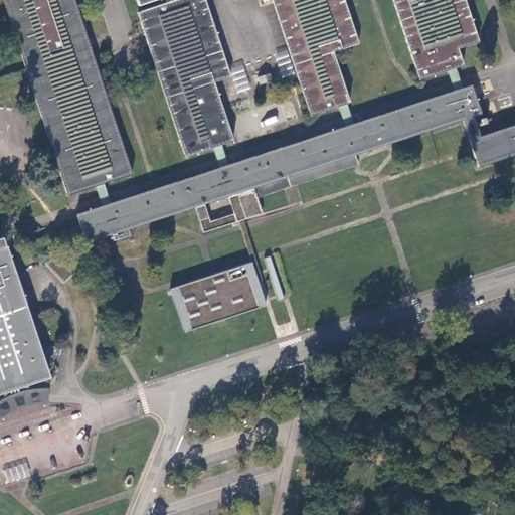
[(3,0),(26,68),(28,72),(29,77),(67,195),(72,194),(97,186),(102,185),(106,184),(133,174),(104,89),(103,86),(91,47),(95,45),(93,41),(92,38),(88,39),(74,0),(3,0)]
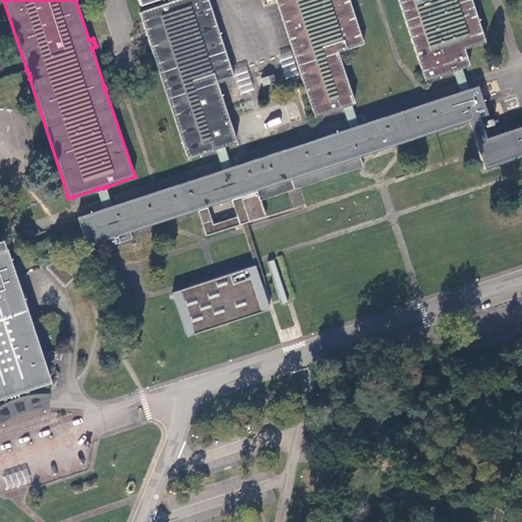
[(221,149),(225,148),(238,143),(237,142),(236,143),(226,116),(224,107),(217,85),(235,79),(208,0),(139,0),(142,5),(158,0),(168,0),(169,2),(140,12),(146,32),(148,37),(155,57),(157,64),(189,159),(205,154),(216,150),(221,149)]
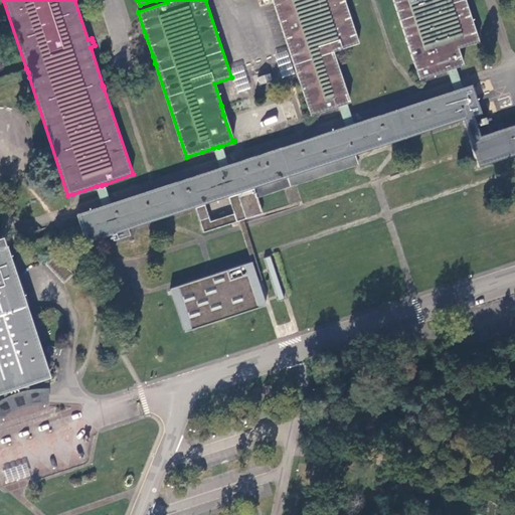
[(343,106),(347,104),(350,104),(333,51),(359,43),(344,0),(272,0),(274,3),(300,81),(311,116),(320,113),(339,107),(343,106)]
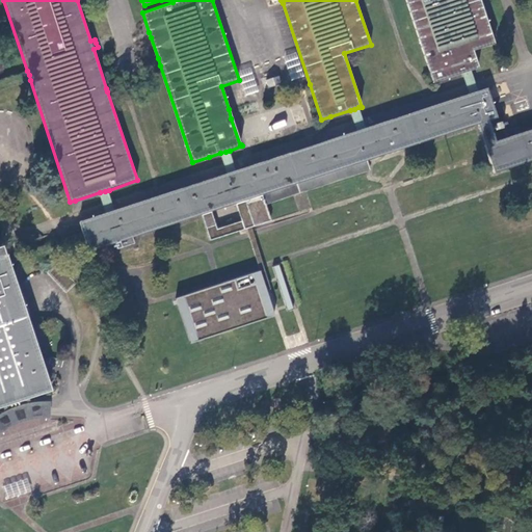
[(467,72),(471,70),(478,68),(474,51),(495,44),(480,0),(406,0),(433,82),(440,80),(462,73),(467,72)]
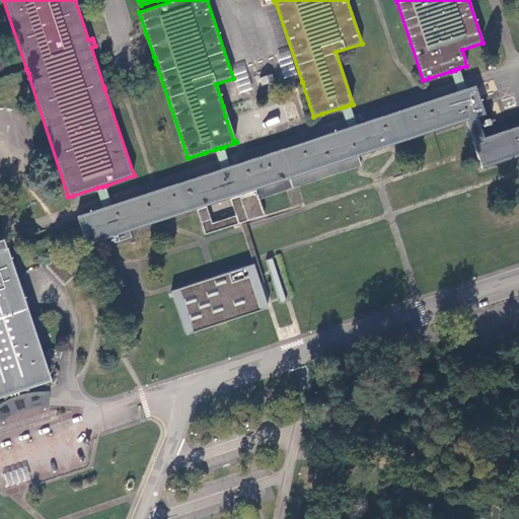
[(456,86),(458,91),(462,89),(466,88),(464,83),(463,79),(459,68),(455,70),(451,71),(453,78),(455,82),(456,86)]
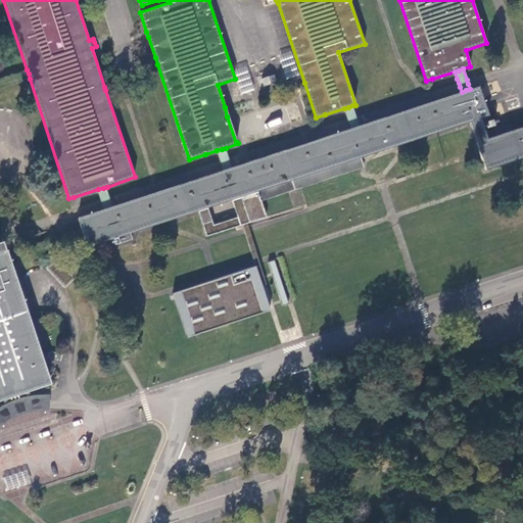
[(27,69),(0,78),(0,88),(30,79),(29,74),(27,69)]
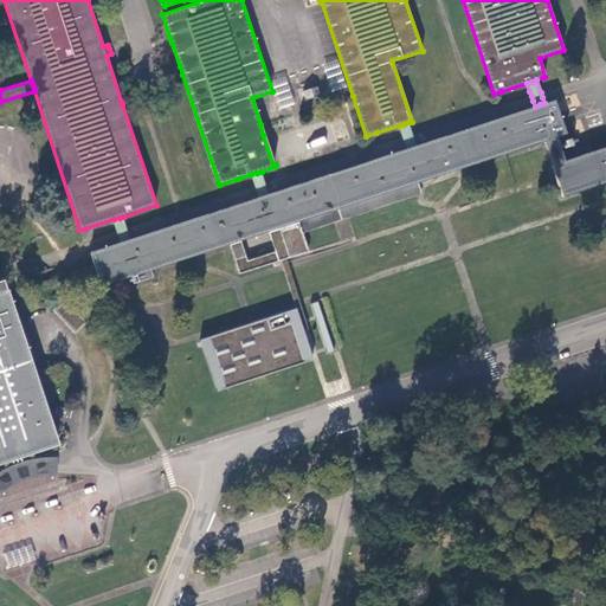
[(304,98),(320,95),(317,88),(303,90),(304,98)]
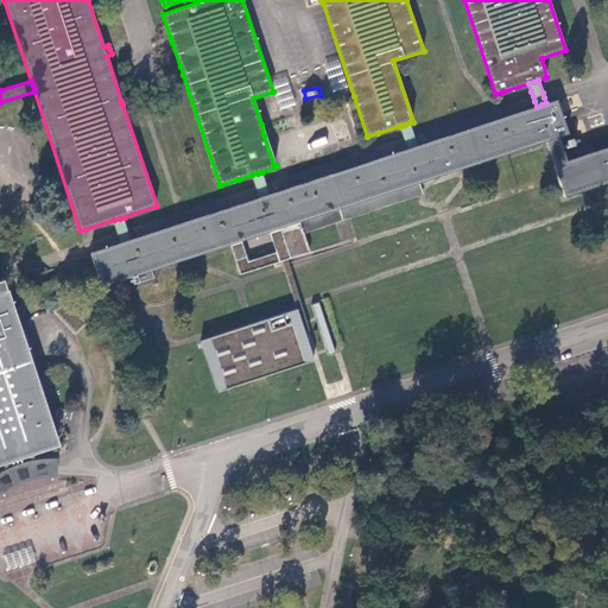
[(309,252),(303,233),(336,222),(350,217),(403,201),(423,194),(420,183),(546,141),(548,146),(556,175),(557,177),(558,181),(564,198),(607,183),(607,147),(595,153),(593,153),(590,154),(567,162),(562,147),(562,145),(562,144),(559,137),(568,134),(568,133),(557,100),(546,103),(542,105),(537,107),(418,146),(413,147),(407,150),(270,195),(265,196),(260,197),(132,240),(127,241),(121,242),(90,252),(94,265),(95,271),(97,276),(101,287),(125,280),(132,278),(134,283),(153,277),(151,271),(229,246),(232,251),(235,263),(246,259),(241,242),(268,233),(274,249),(285,247),(289,259),(309,252)]
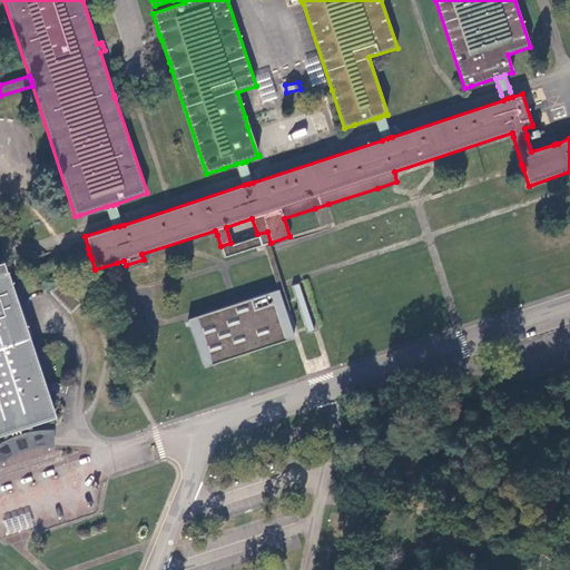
[(327,128),(321,109),(285,120),(257,129),(264,149),(327,128)]
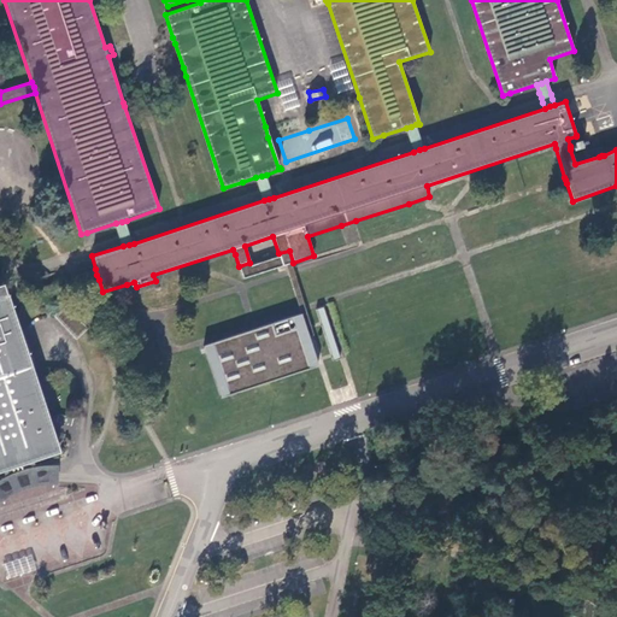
[(411,145),(413,152),(419,150),(424,148),(422,141),(421,136),(416,124),(411,127),(406,128),(409,135),(411,145)]
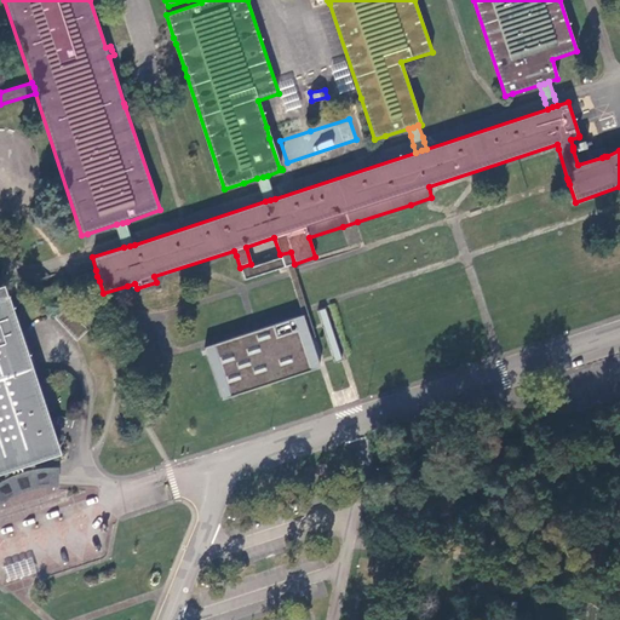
[(263,195),(265,201),(270,200),(275,199),(273,191),(271,187),(268,176),(263,177),(257,178),(259,184),(260,190),(263,195)]
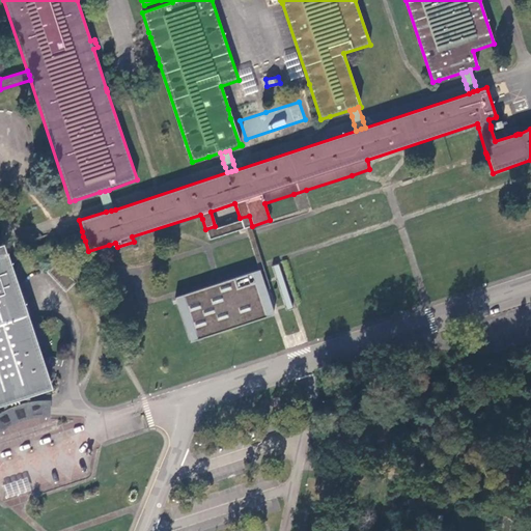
[(105,206),(106,212),(111,211),(115,210),(113,203),(112,200),(109,190),(105,191),(100,192),(102,198),(103,203),(105,206)]
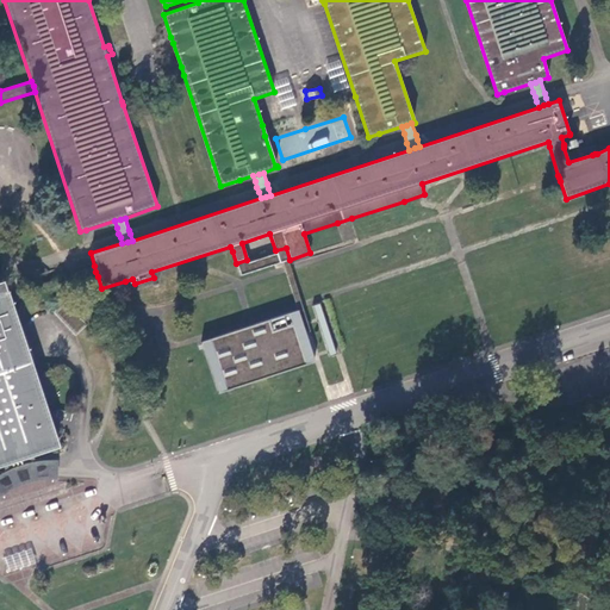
[(247,260),(236,263),(240,275),(275,265),(282,262),(285,261),(287,260),(290,260),(286,248),(275,250),(277,254),(248,262),(247,260)]
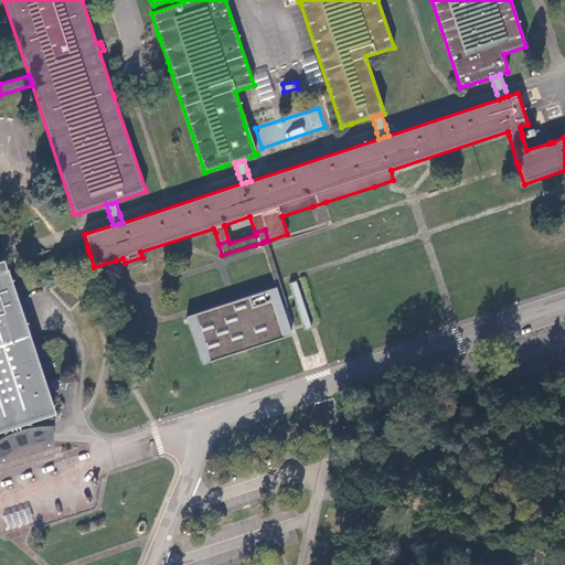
[(264,242),(262,243),(264,249),(265,252),(274,280),(275,283),(283,308),(285,307),(288,306),(287,305),(286,300),(285,299),(285,297),(280,284),(279,281),(279,279),(269,251),(268,247),(266,241),(264,242)]
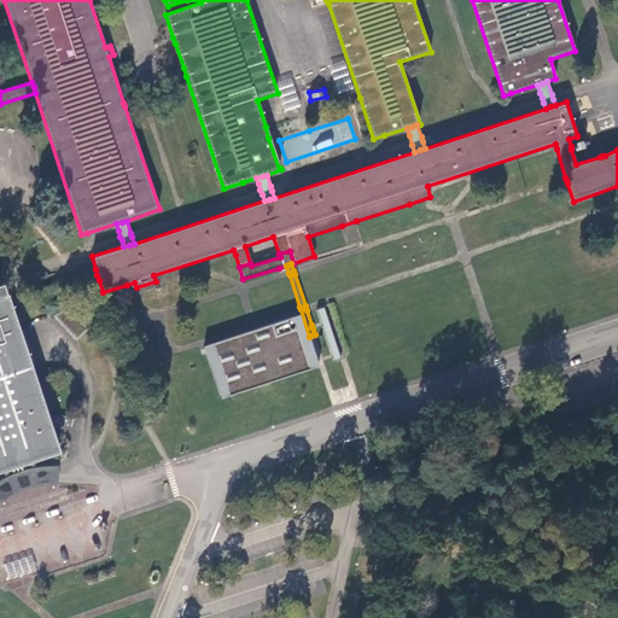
[(33,274),(27,275),(28,277),(15,281),(15,283),(1,286),(3,292),(4,297),(9,296),(28,290),(29,292),(27,293),(28,298),(30,303),(59,293),(79,287),(99,280),(97,275),(95,269),(74,277),(42,287),(40,280),(57,275),(56,272),(40,278),(38,273),(33,274)]
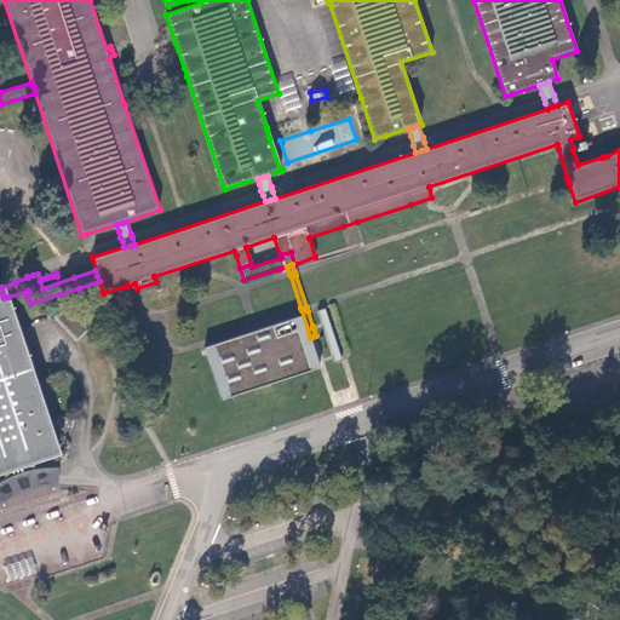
[(4,298),(0,299),(0,475),(3,475),(5,480),(11,477),(17,475),(24,472),(30,471),(35,470),(34,464),(42,461),(59,457),(55,438),(47,419),(32,369),(16,325),(9,299),(10,299),(9,297),(4,298)]
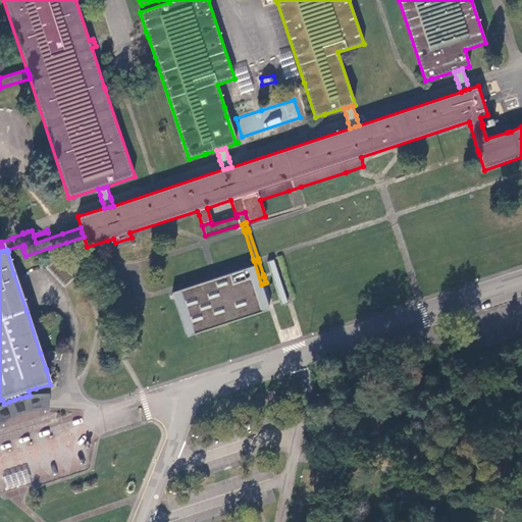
[(273,258),(267,260),(271,272),(271,273),(272,274),(280,299),(280,300),(280,302),(282,307),(289,305),(286,298),(278,271),(273,258)]
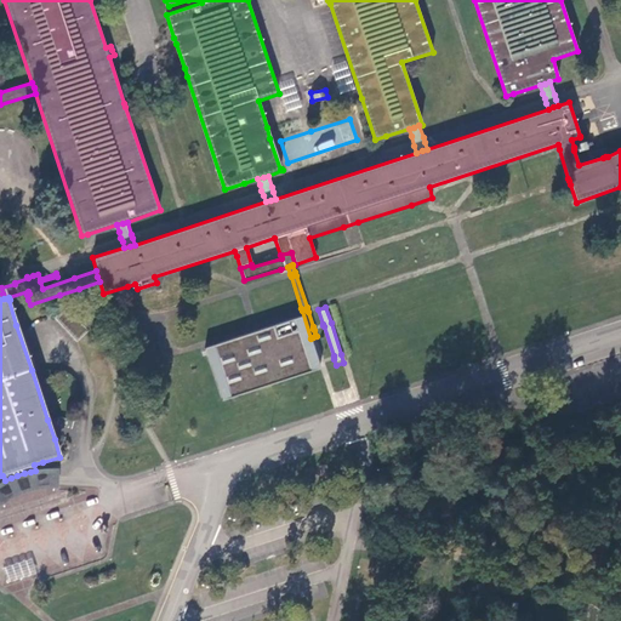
[(63,311),(55,319),(77,342),(81,337),(89,330),(67,308),(63,311)]
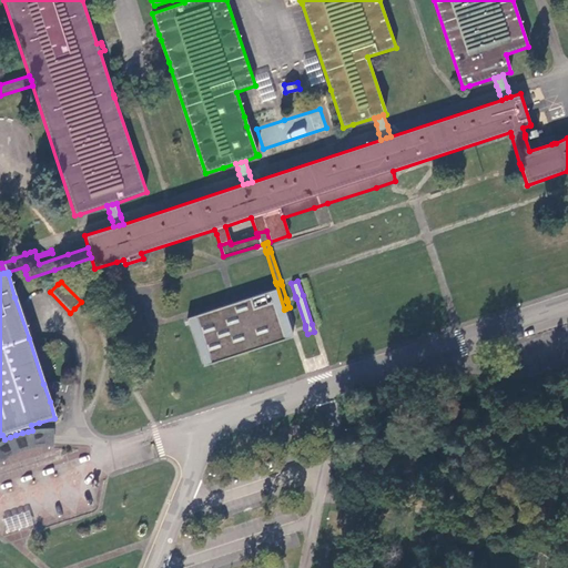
[(269,292),(284,340),(292,337),(276,290),(269,292)]
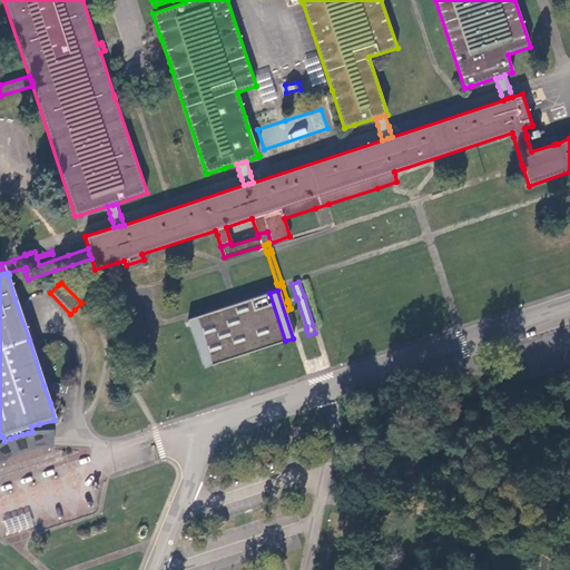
[(285,341),(269,293),(195,317),(212,365),(285,341)]
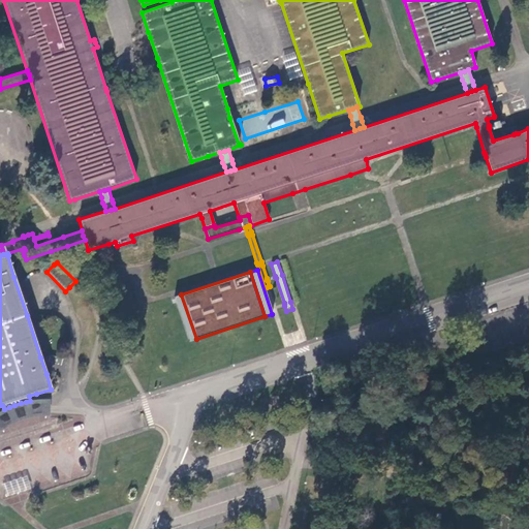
[(196,339),(181,294),(174,297),(188,341),(196,339)]
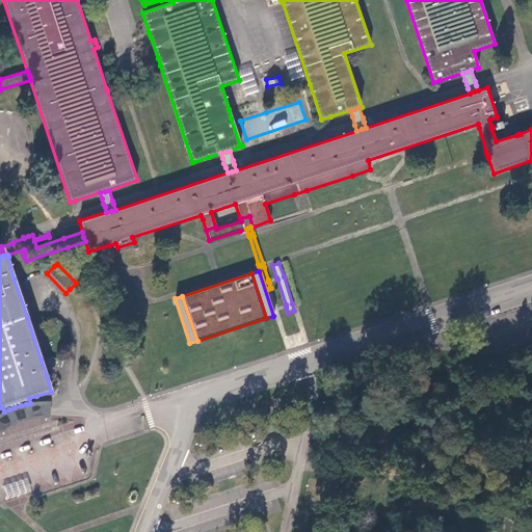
[(496,384),(495,391),(508,393),(509,384),(498,382),(498,384),(496,384)]
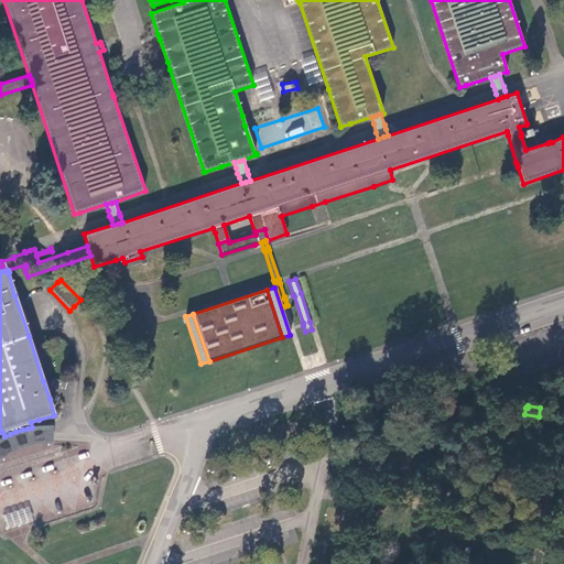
[(52,436),(53,426),(47,426),(39,426),(32,427),(28,429),(22,430),(19,431),(15,432),(10,434),(4,436),(0,438),(0,459),(4,457),(11,453),(19,449),(26,446),(34,445),(41,444),(52,444),(52,436)]
